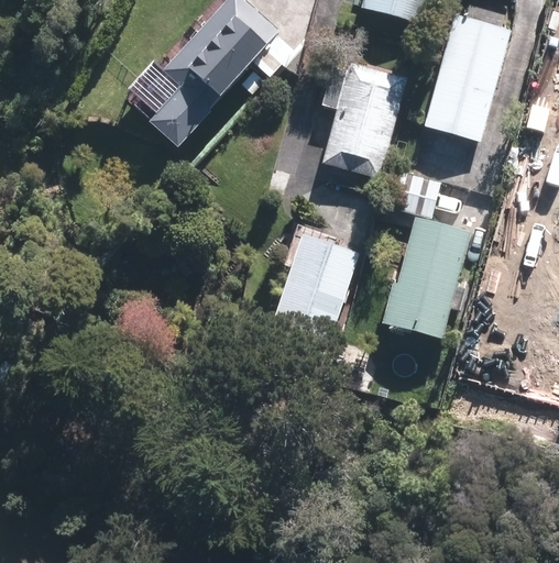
[(283,32),(245,0),(226,0),(160,70),(178,86),(148,123),(181,151),(254,64),(270,77),(300,41),(286,29),(283,32)]
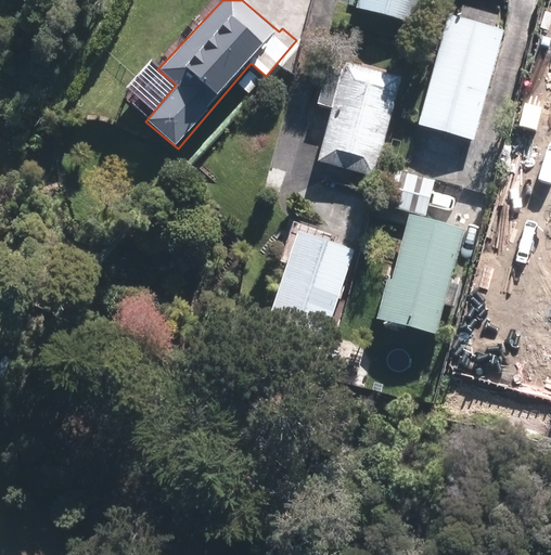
[(422,0),(357,0),(356,8),(417,24),(422,0)]
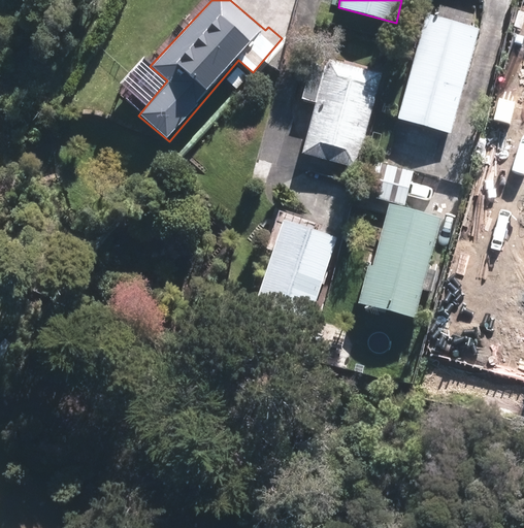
[(480,27),(426,13),(397,119),(453,133),(480,27)]
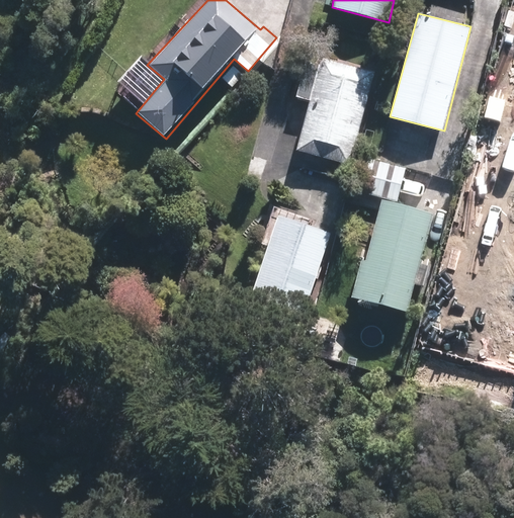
[(376,71),(321,57),(319,64),(306,60),(295,95),(310,99),(298,142),(296,141),(289,164),(323,172),(328,157),(352,163),(376,71)]
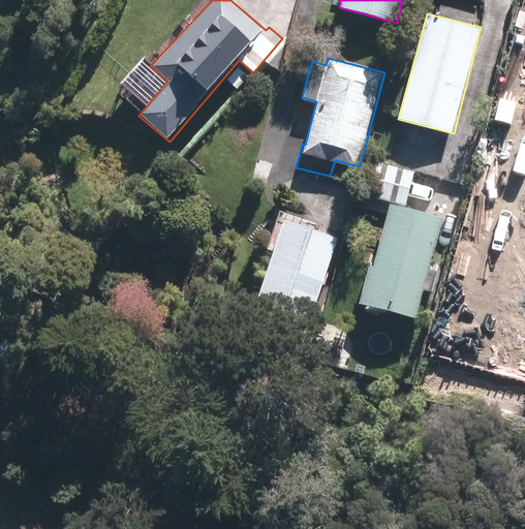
[(250,75),(239,65),(226,79),(237,89),(250,75)]
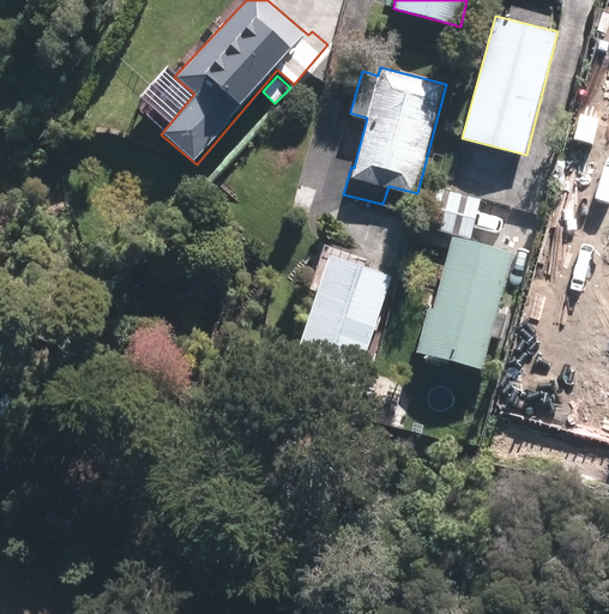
[(482,197),(433,184),(422,224),(471,238),(482,197)]
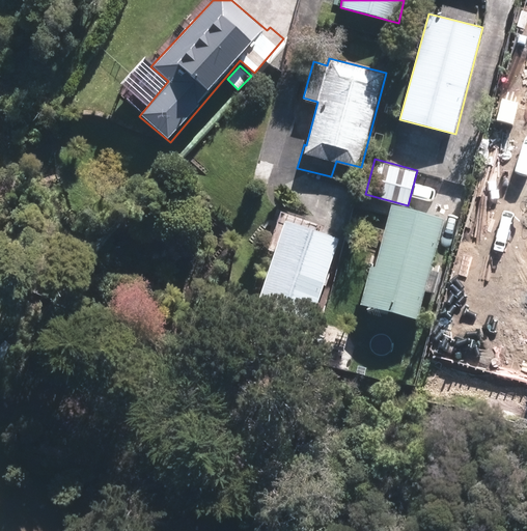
[(444,218),(391,204),(375,267),(370,264),(359,305),(416,319),(444,218)]
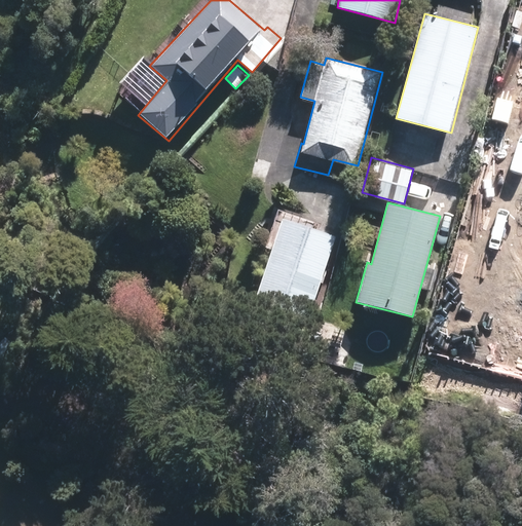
[(335,235),(283,219),(253,301),(307,318),(335,235)]
